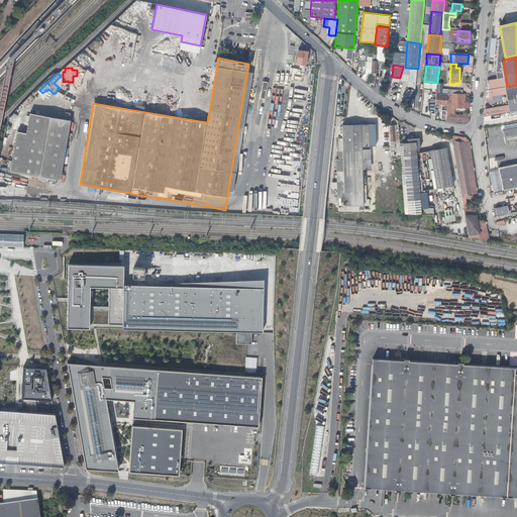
[(503,87),(502,79),(496,80),(488,81),(489,89),(503,87)]
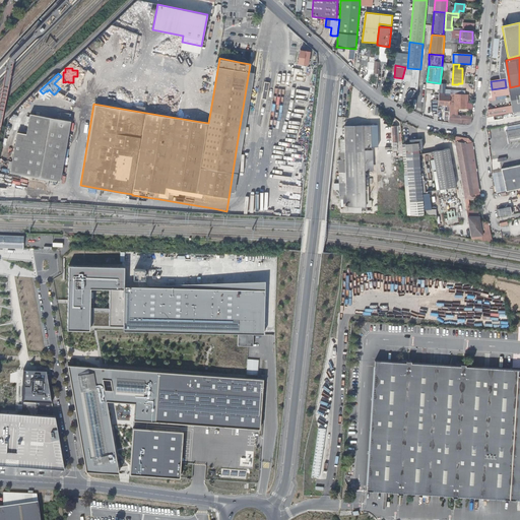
[(519,110),(519,85),(510,87),(515,111),(519,110)]
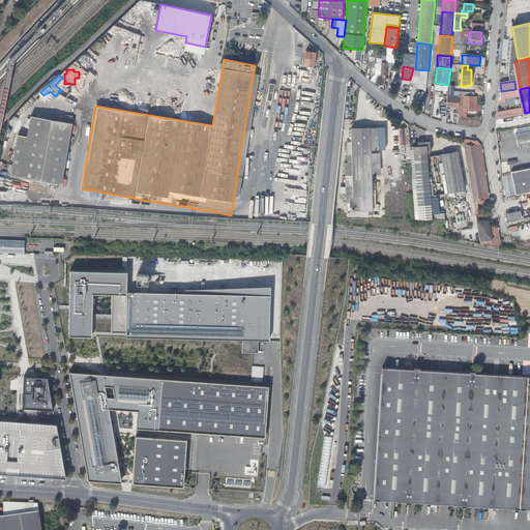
[(473,110),(473,96),(466,96),(466,109),(465,109),(464,110),(473,110)]
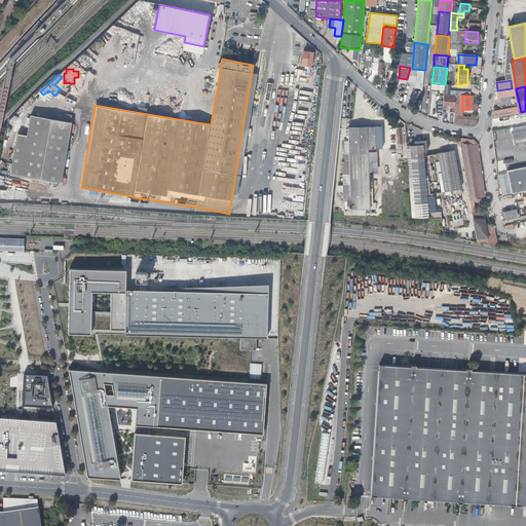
[(446,101),(444,101),(444,105),(448,106),(452,106),(453,106),(454,97),(446,97),(446,101)]
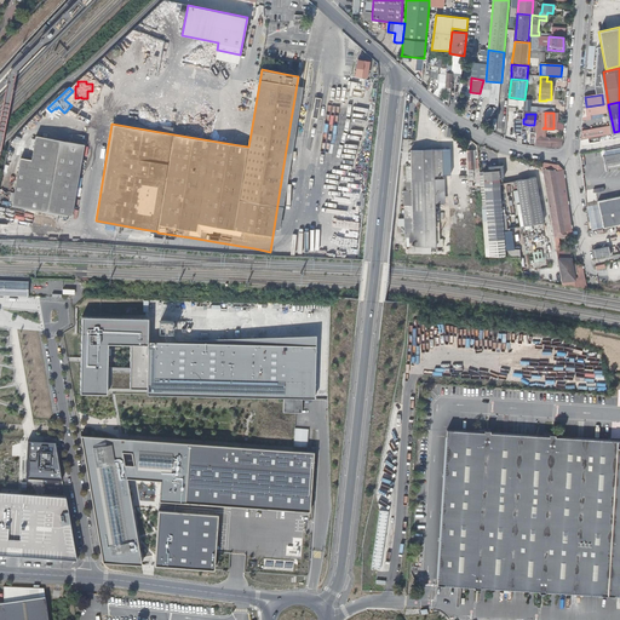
[(12,207),(73,217),(85,143),(35,135),(32,159),(21,158),(12,207)]
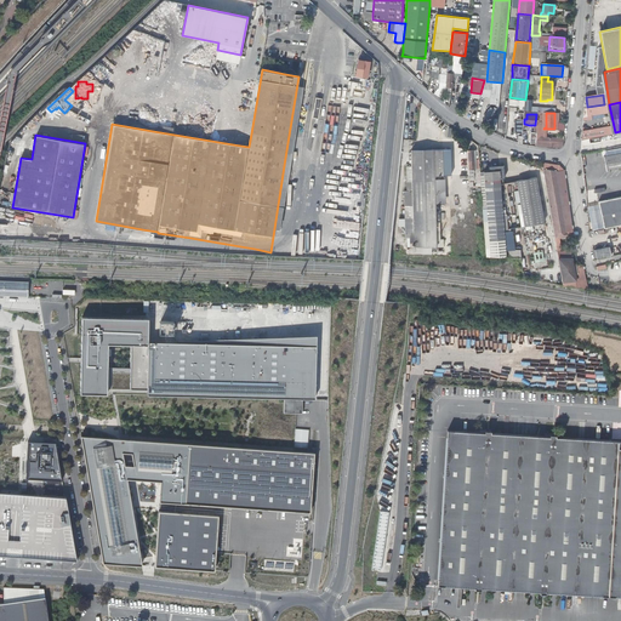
[(437,240),(437,222),(438,211),(438,181),(438,177),(446,177),(446,151),(416,151),(415,218),(406,218),(406,234),(414,234),(414,246),(439,246),(439,240),(437,240)]
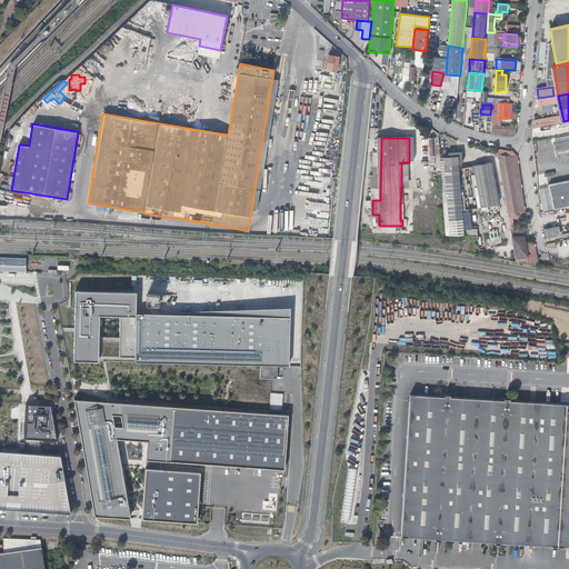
[(568,140),(556,143),(558,157),(568,155),(568,140)]
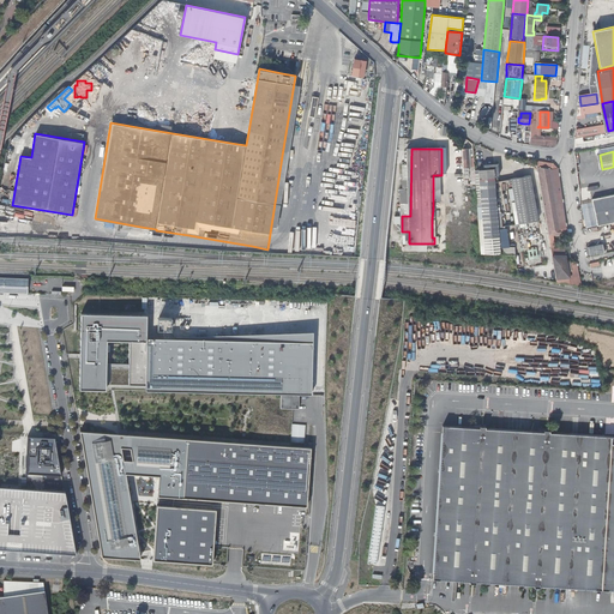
[(483,229),(483,238),(485,246),(500,245),(495,194),(493,168),(479,169),(483,229)]
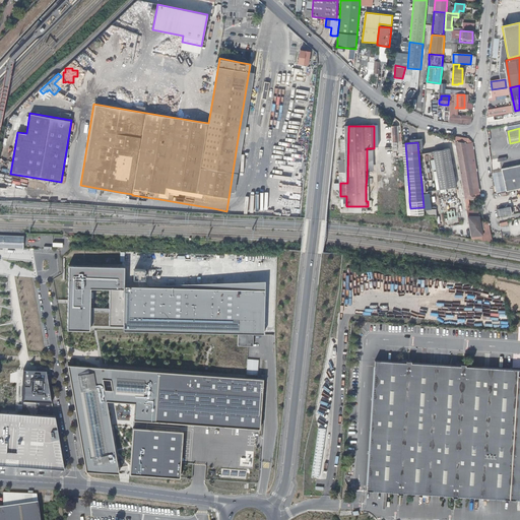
[(467,143),(455,142),(464,200),(476,199),(476,194),(475,184),(473,185),(467,143)]
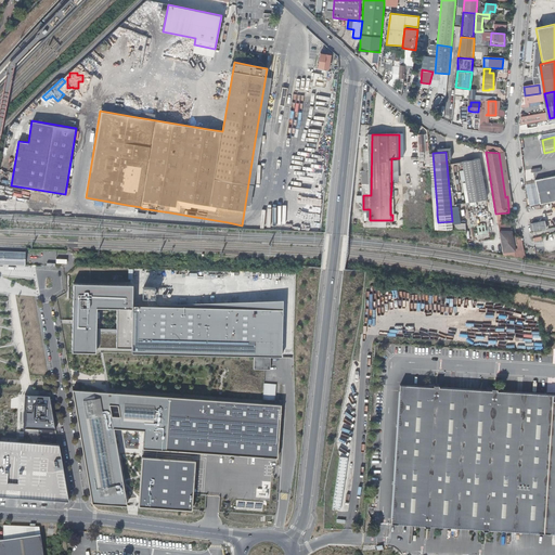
[(468,202),(487,199),(480,159),(462,162),(468,202)]
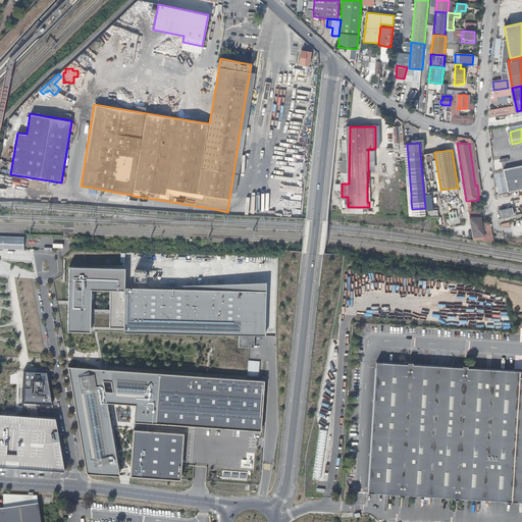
[(521,164),(503,169),(508,192),(521,188),(521,164)]
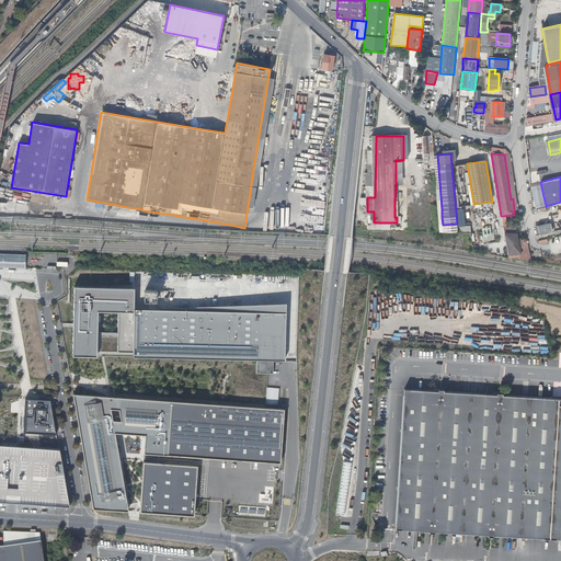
[(537,226),(539,235),(547,232),(545,224),(537,226)]
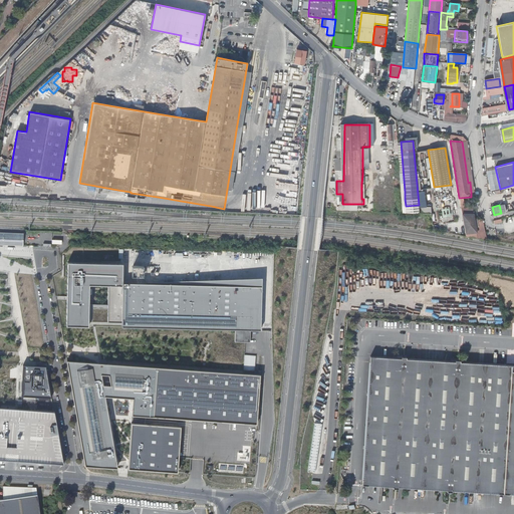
[(455,214),(450,215),(450,217),(443,218),(444,223),(456,220),(455,214)]
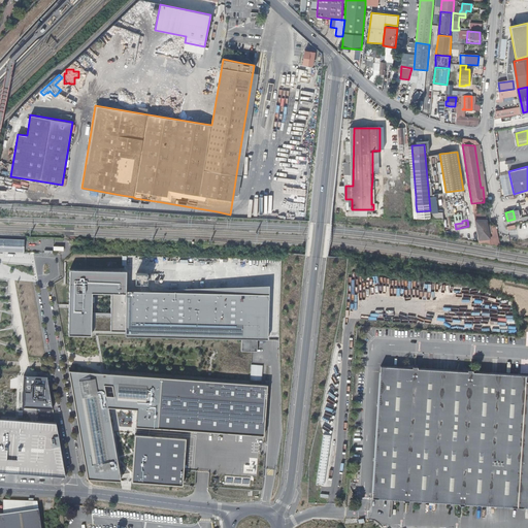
[(486,221),(474,221),(479,240),(489,239),(486,221)]
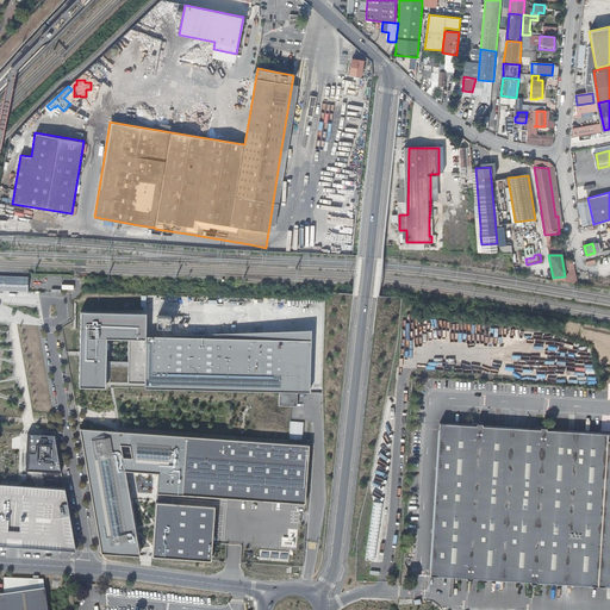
[(0,290),(27,291),(29,277),(0,275),(0,290)]
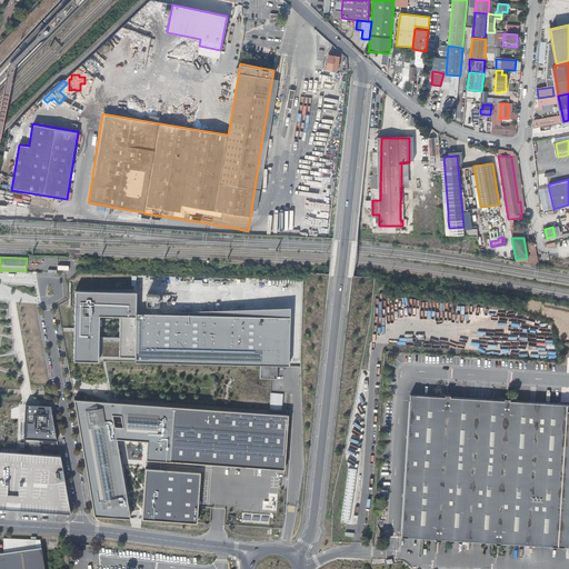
[(261,365),(261,378),(271,378),(278,378),(278,365),(290,365),(292,307),(163,313),(138,312),(139,290),(79,289),(77,360),(106,361),(261,365)]
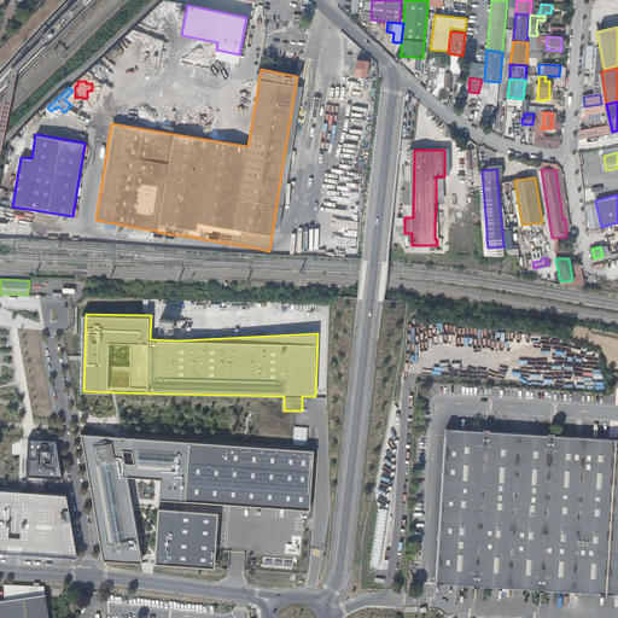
[(162,318),(161,331),(175,332),(175,319),(162,318)]
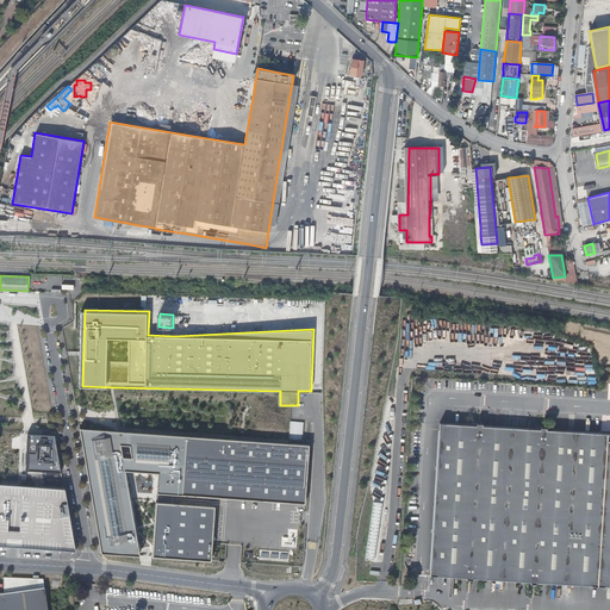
[(609,434),(441,423),(431,576),(609,586),(609,434)]
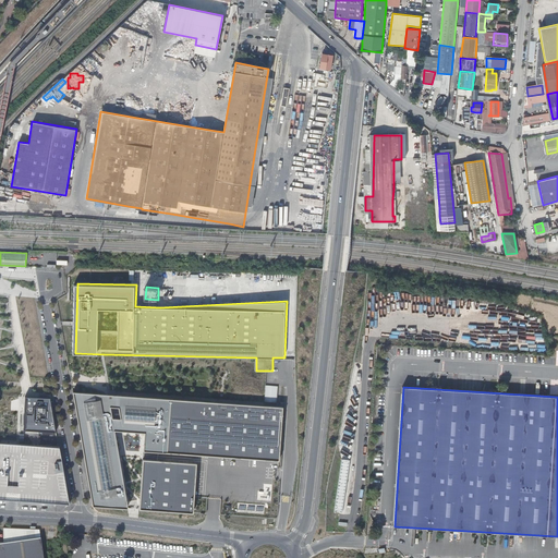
[(130,507),(116,428),(147,431),(145,450),(280,460),(284,405),(264,404),(116,393),(111,393),(75,390),(94,505),(130,507)]
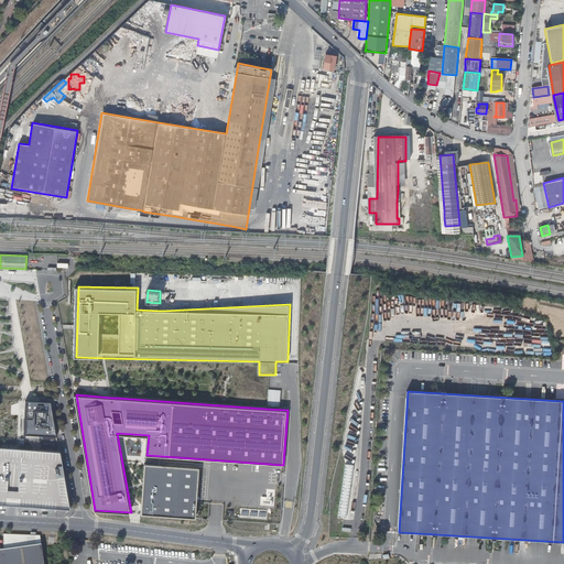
[(28,400),(25,433),(56,434),(51,401),(28,400)]
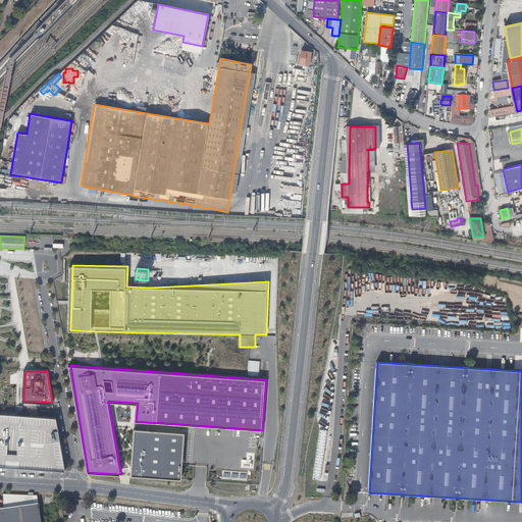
[(0,465),(66,470),(57,417),(0,413),(0,465)]
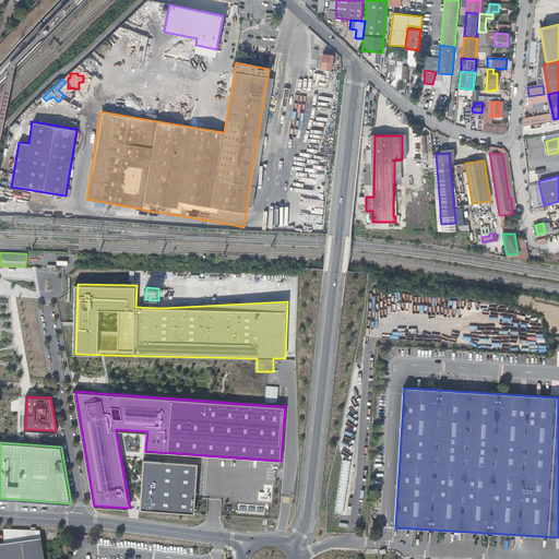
[(199,464),(145,460),(141,509),(194,513),(199,464)]
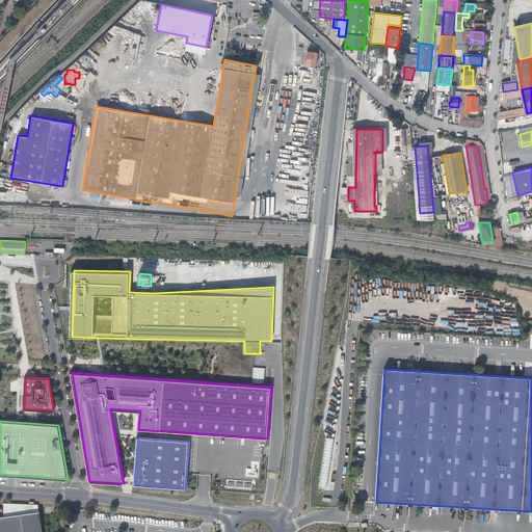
[(325,440),(318,487),(327,488),(334,441),(325,440)]
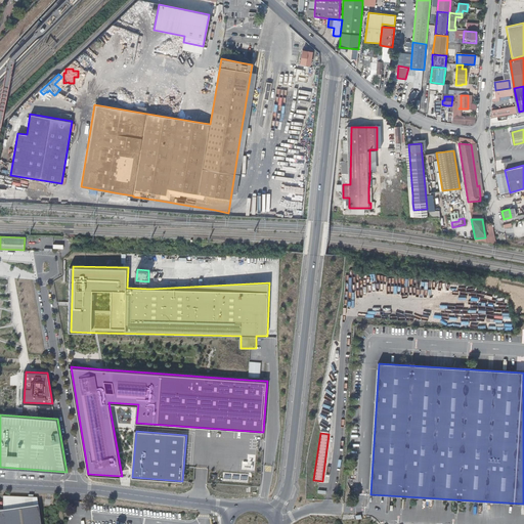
[(40,523),(38,504),(0,509),(0,523),(40,523)]
